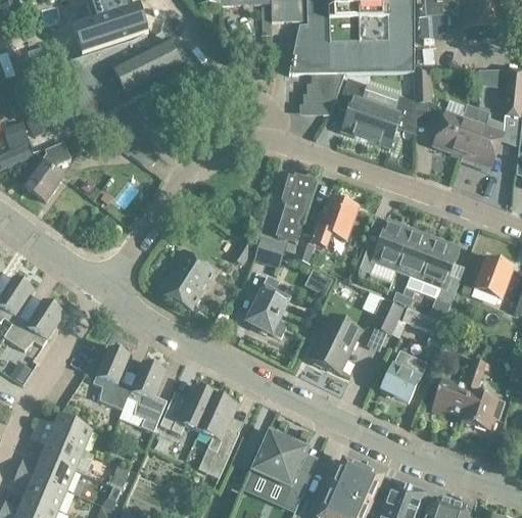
[(133,5),(131,0),(87,0),(92,18),(73,25),(83,54),(149,32),(139,3),(133,5)]
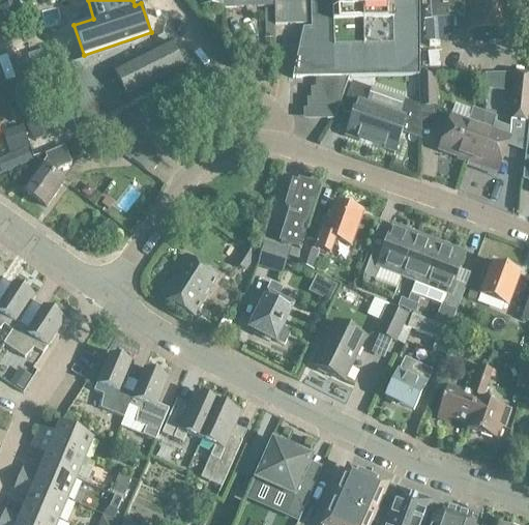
[(224,0),(224,1),(223,1),(223,4),(264,2),(265,35),(274,34),(273,2),(273,0),(224,0)]
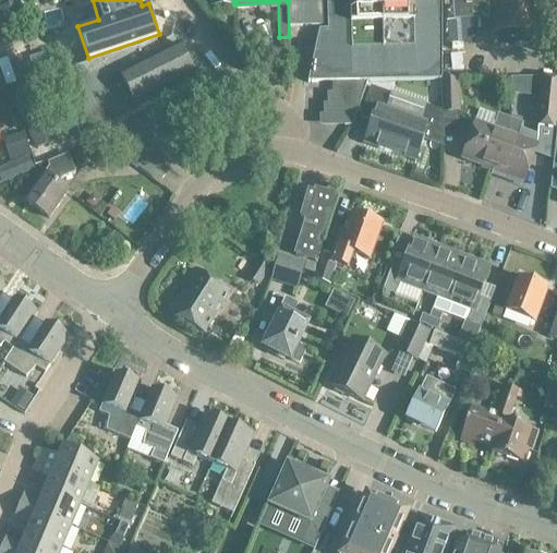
[(289,0),(290,23),(324,22),(323,0),(289,0)]
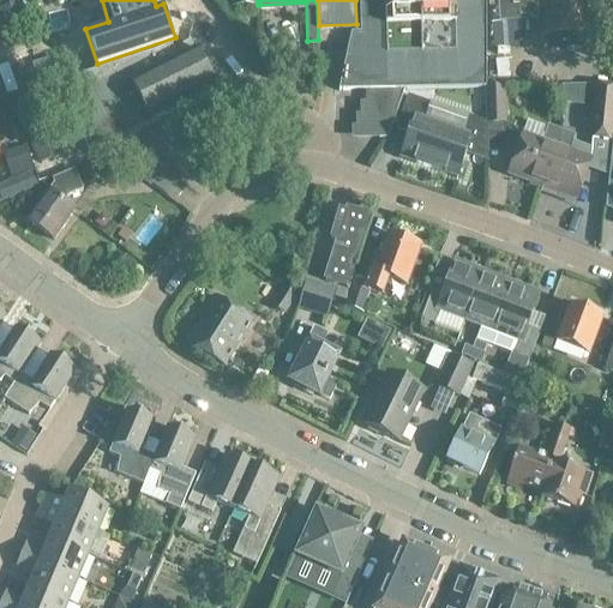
[(352,29),(340,85),(392,85),(392,97),(388,97),(388,109),(384,109),(384,121),(379,121),(379,133),(388,133),(407,85),(486,84),(480,0),(361,0),(361,29),(352,29)]
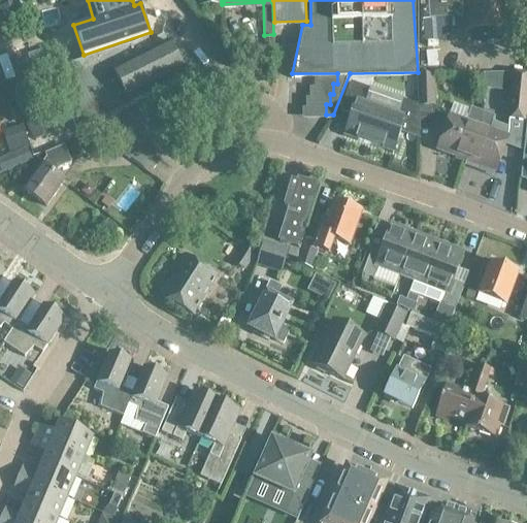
[(428,0),(429,13),(430,15),(459,13),(463,13),(462,0),(428,0)]
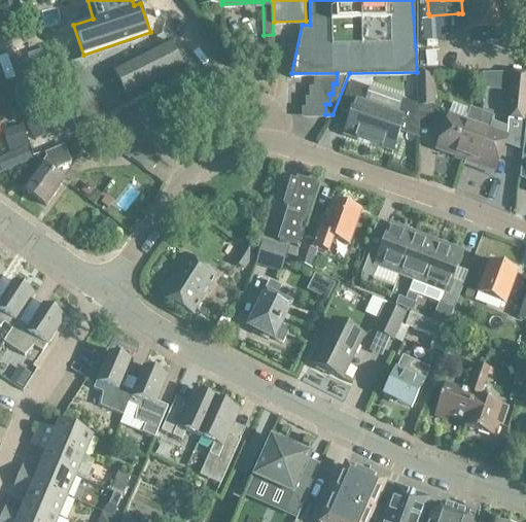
[(467,0),(469,25),(470,25),(489,24),(513,22),(511,0),(467,0)]
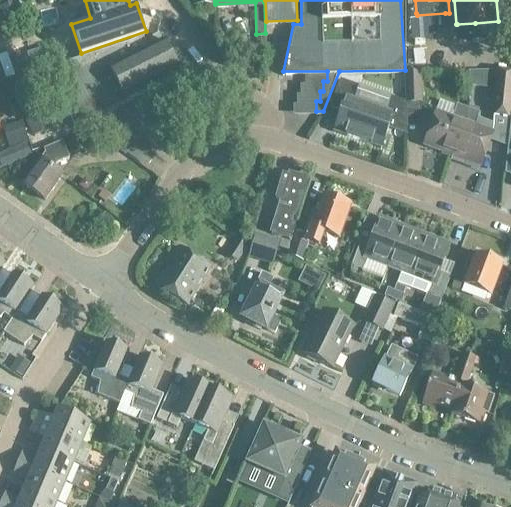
[(446,22),(445,13),(417,15),(416,13),(410,13),(412,36),(429,35),(428,24),(446,22)]
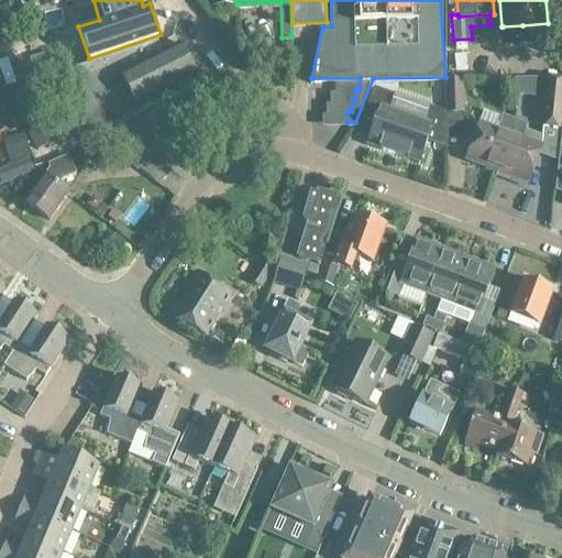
[(522,39),(522,25),(503,26),(504,40),(522,39)]
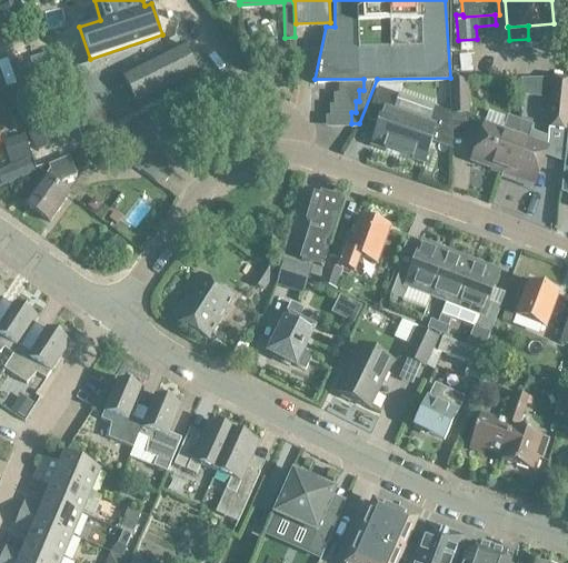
[(121,118),(200,79),(181,42),(180,42),(176,33),(161,41),(160,39),(148,44),(68,70),(72,77),(58,84),(83,137),(121,118)]
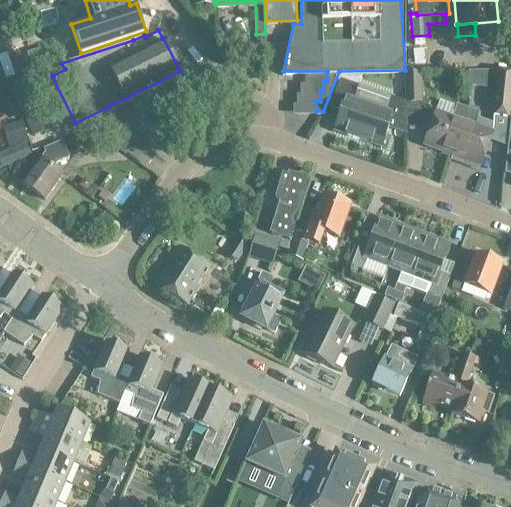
[(25,64),(48,57),(45,47),(22,54),(25,64)]
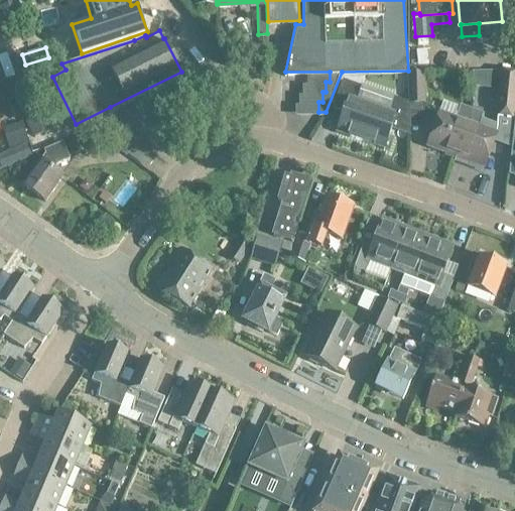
[(514,67),(512,67),(500,68),(495,114),(498,114),(512,115),(514,86),(514,67)]
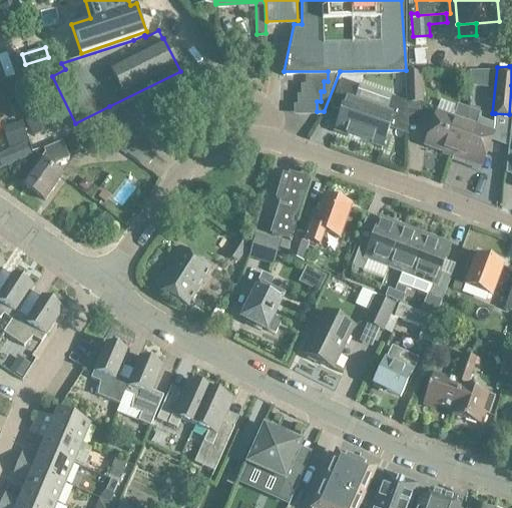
[(407,100),(422,100),(421,69),(407,69),(407,100)]
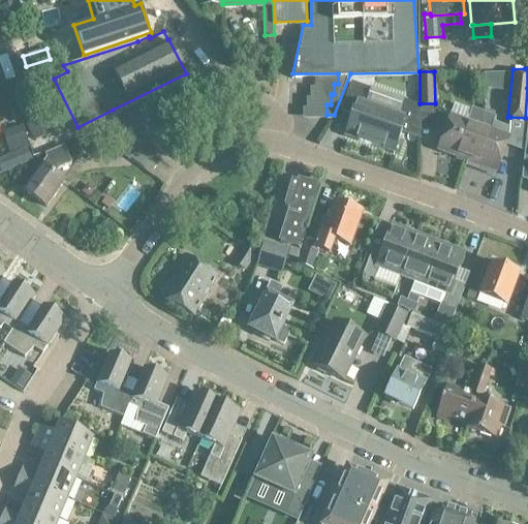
[(372,85),(351,79),(343,102),(354,106),(345,131),(395,148),(403,123),(420,129),(418,101),(402,95),(397,110),(382,104),(367,99),(372,85)]
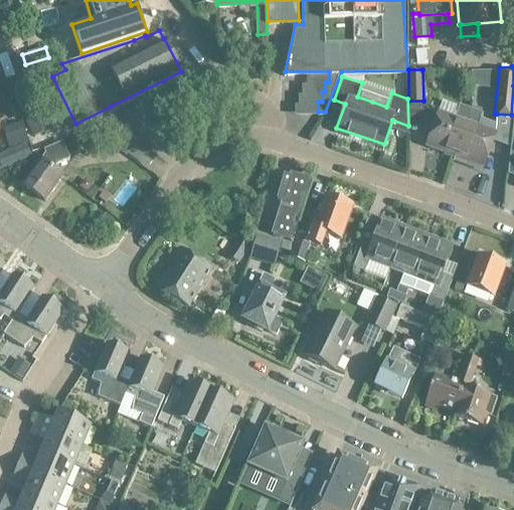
[(455,154),(472,107),(461,103),(456,115),(439,109),(426,142),(450,150),(449,152),(455,154)]
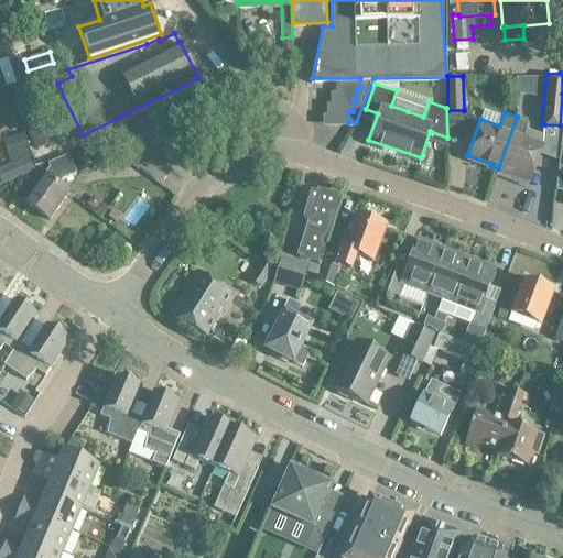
[(527,120),(517,117),(498,168),(505,171),(506,170),(531,178),(543,142),(522,134),(527,120)]
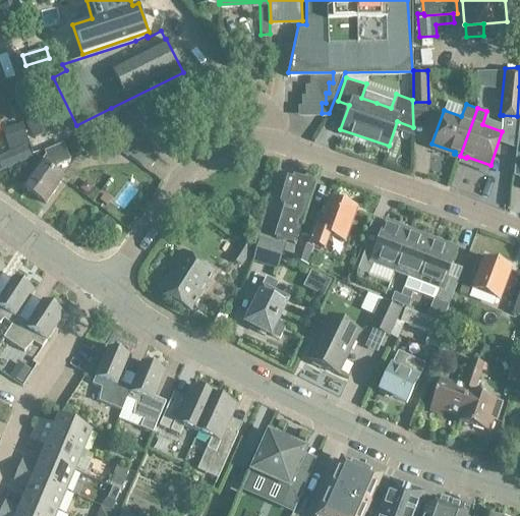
[(11,148),(27,140),(29,140),(21,119),(4,125),(11,148)]
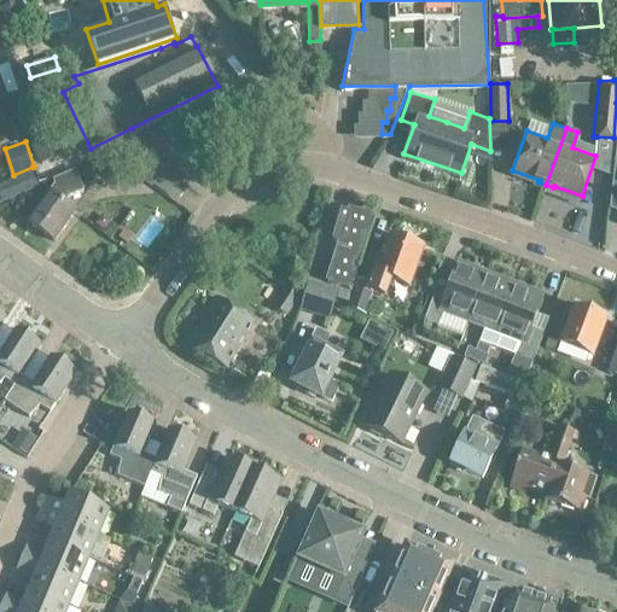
[(82,167),(89,182),(100,176),(94,162),(82,167)]
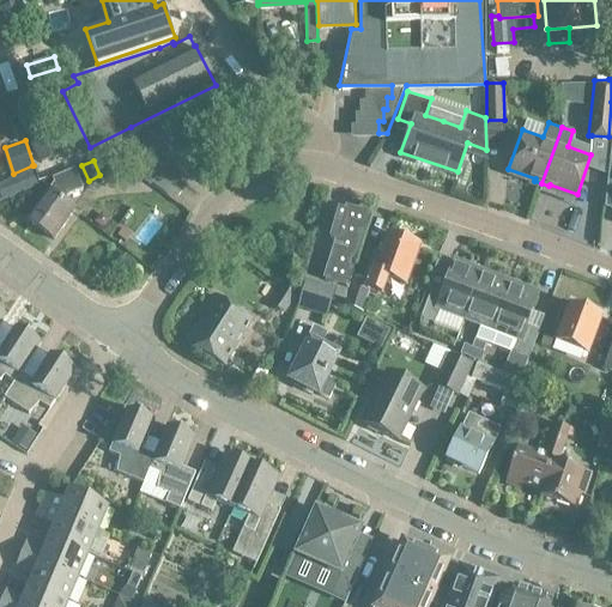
[(38,182),(38,180),(32,165),(13,174),(0,178),(7,195),(38,182)]
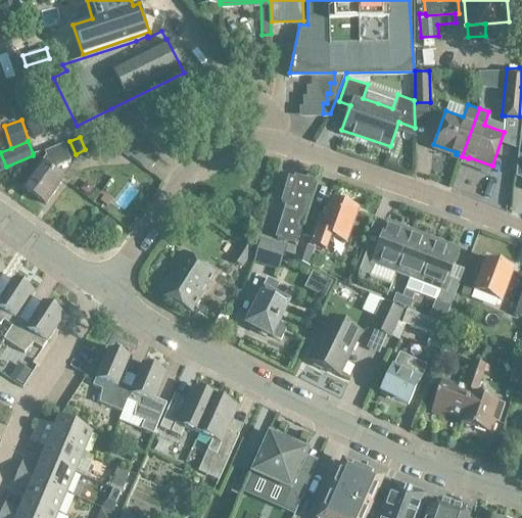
[(41,158),(22,184),(46,200),(64,176),(54,169),(59,160),(69,159),(66,144),(48,148),(50,157),(46,162),(41,158)]
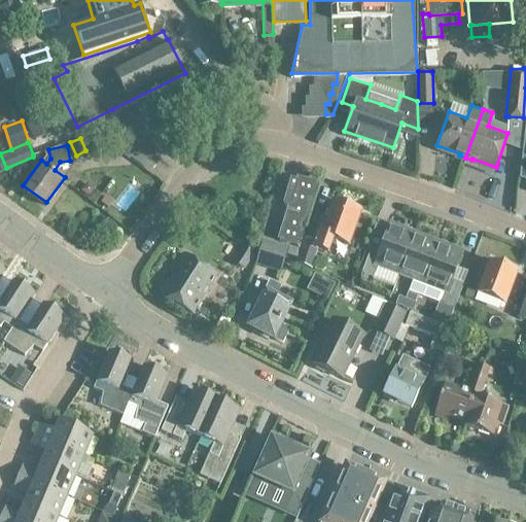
[(290,204),(280,237),(300,243),(317,182),(299,176),(297,179),(291,177),(284,202),(290,204)]
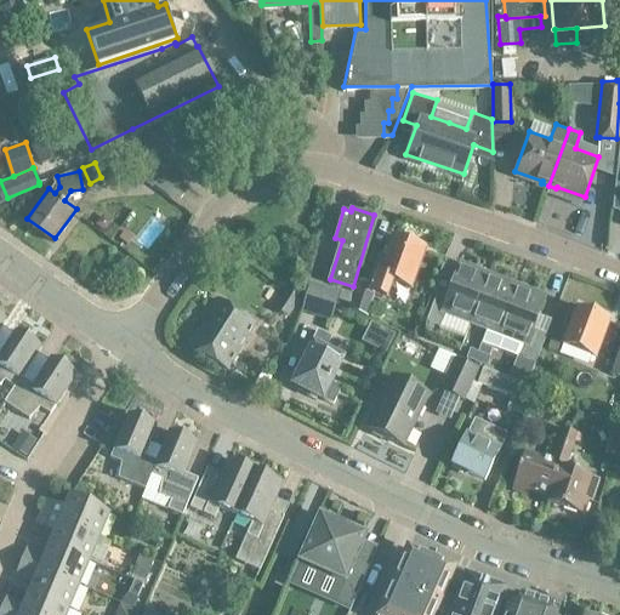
[(359,277),(351,307),(367,313),(376,288),(388,291),(394,277),(411,283),(425,246),(394,235),(386,256),(382,255),(377,269),(381,271),(376,284),(359,277)]
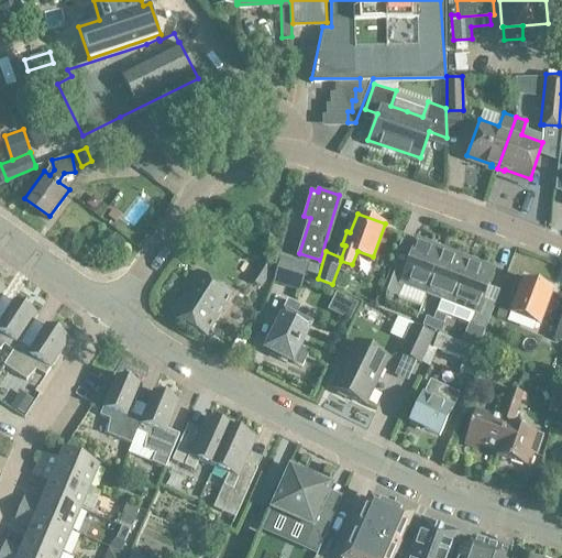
[(427,290),(443,245),(418,236),(406,266),(397,262),(387,288),(399,293),(405,281),(427,290)]
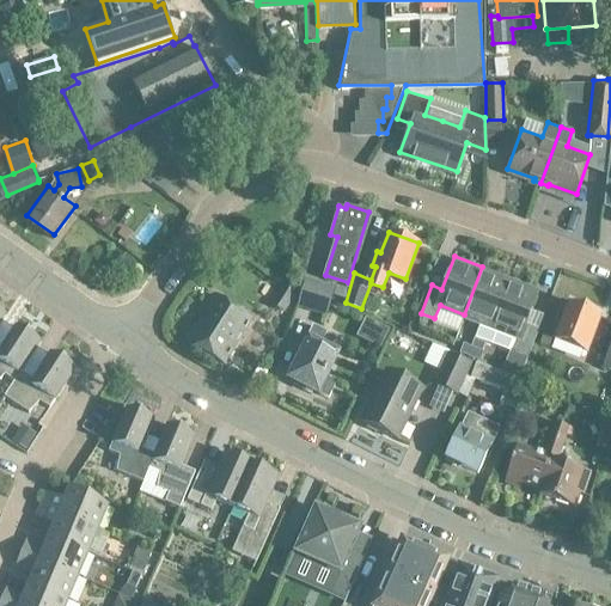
[(482,267),(464,314),(493,325),(511,277),(482,267)]
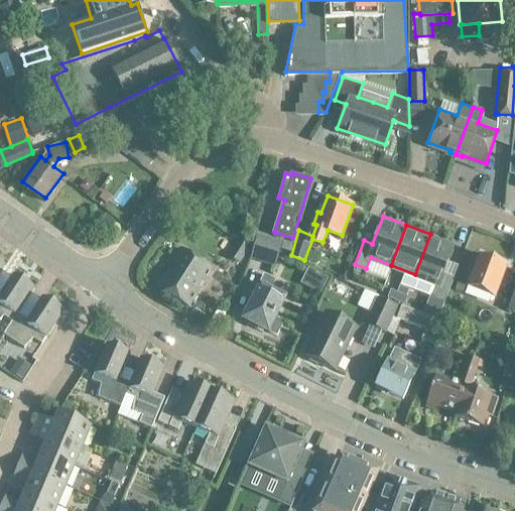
[(257,230),(249,256),(274,264),(279,248),(291,251),(294,242),(257,230)]
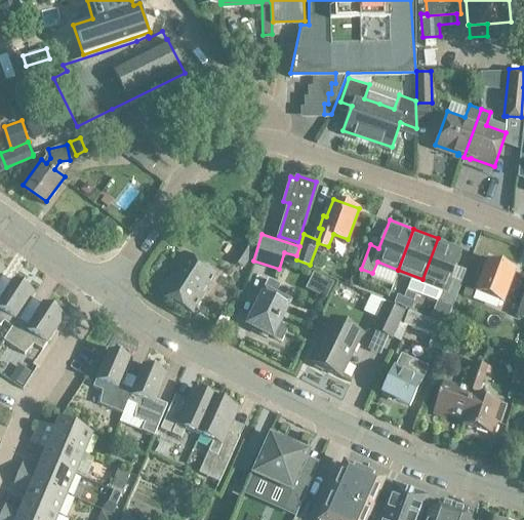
[(462,247),(438,238),(422,279),(444,287),(439,298),(439,301),(437,300),(431,315),(447,321),(462,280),(451,276),(462,247)]
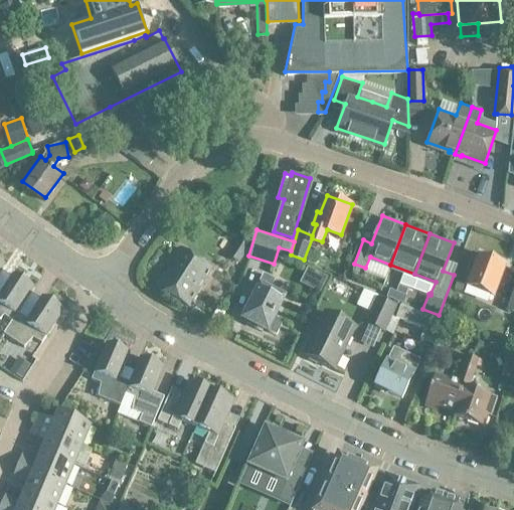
[(237,237),(227,252),(238,261),(248,245),(237,237)]
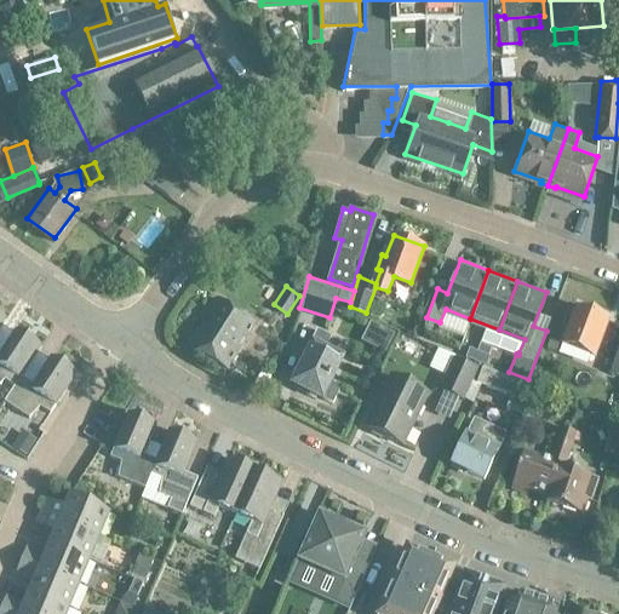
[(218,294),(189,339),(228,365),(257,319),(218,294)]
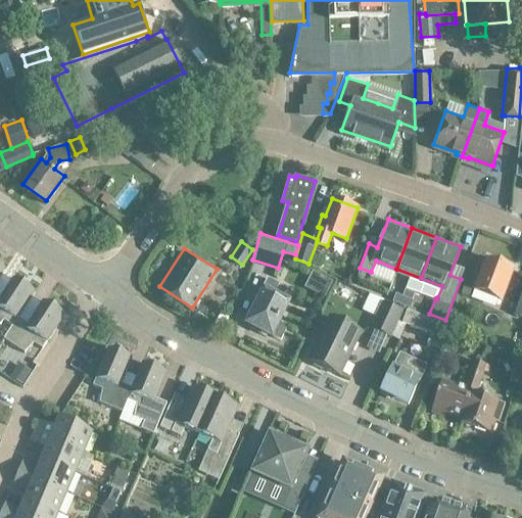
[(479,272),(473,286),(502,296),(513,267),(486,256),(480,272),(479,272)]
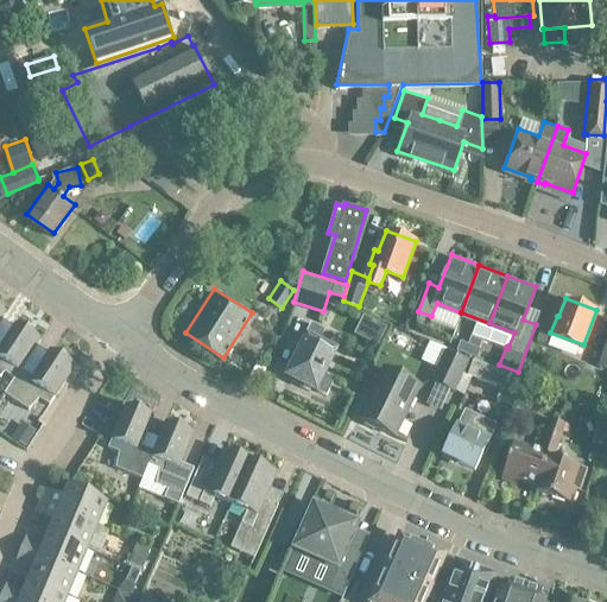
[(0,372),(6,367),(14,373),(21,363),(42,334),(17,317),(0,342),(0,372)]
